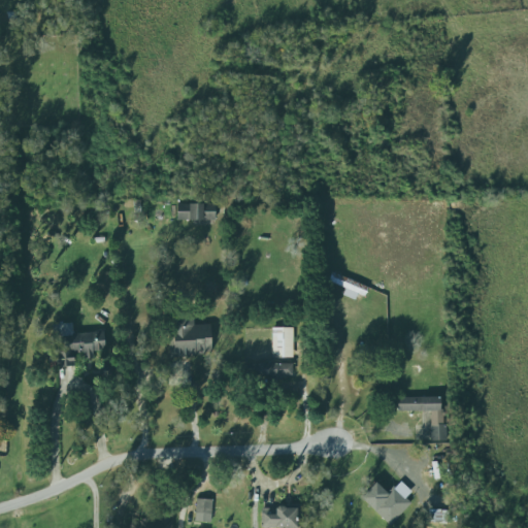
[(177,204),(177,220),(215,221),(215,204),(177,204)]
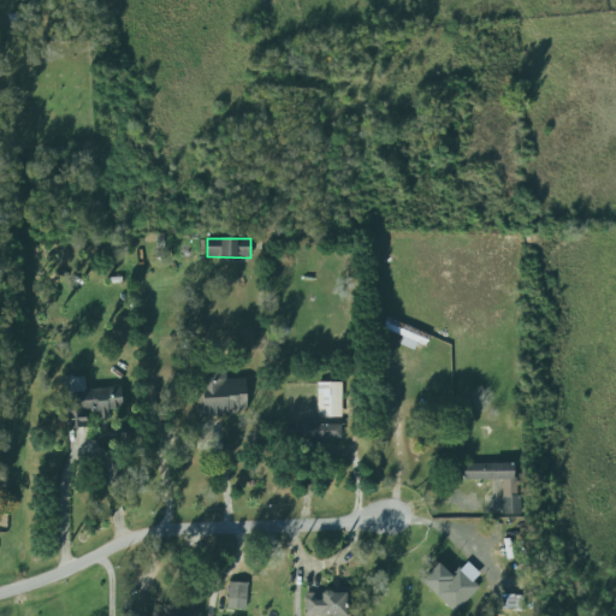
[(414,349),(415,343),(425,345),(428,333),(386,320),(384,329),(403,335),(401,345),(414,349)]
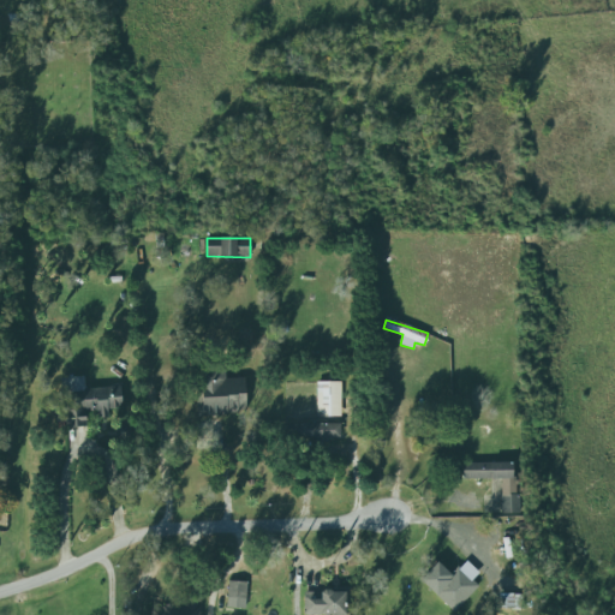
[(245,378),(226,378),(226,372),(197,374),(198,415),(246,413),(245,378)]
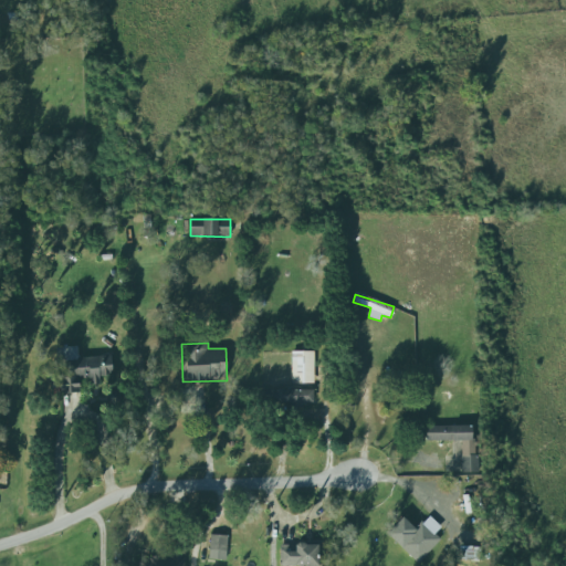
[(111,356),(79,358),(77,346),(59,348),(60,362),(67,362),(69,369),(59,370),(61,395),(80,392),(79,379),(87,378),(88,386),(100,385),(98,377),(113,376),(111,356)]
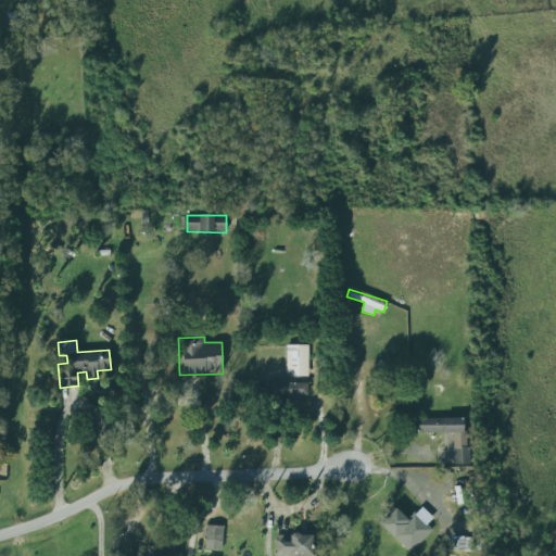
[(286,345),(308,345),(307,377),(286,377),(286,345)]
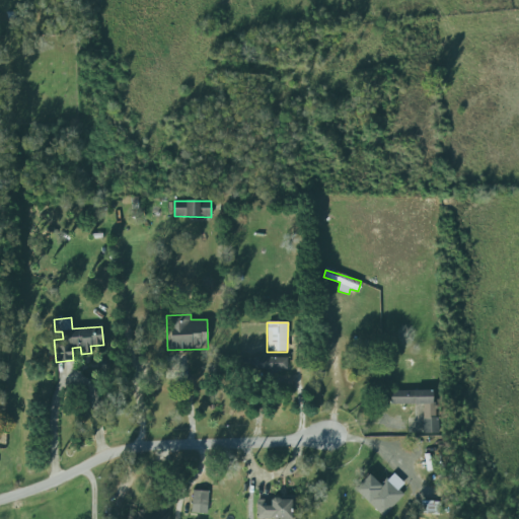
[(287,358),(248,357),(248,372),(287,373),(287,358)]
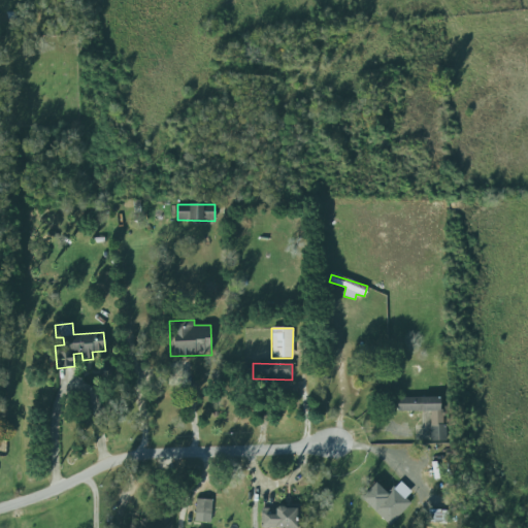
[(443,397),(396,397),(396,413),(429,413),(429,441),(443,441),(443,397)]
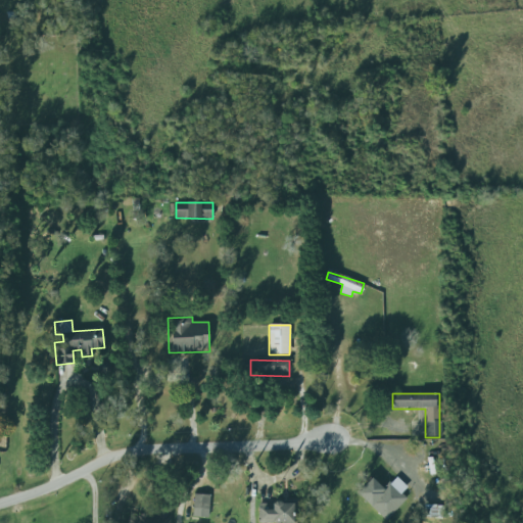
[(384,519),(412,491),(396,477),(384,490),(372,478),(358,493),(384,519)]
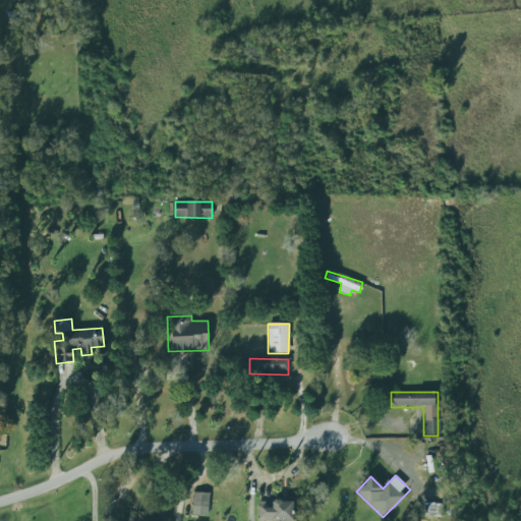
[(192,515),(209,516),(209,493),(192,493),(192,515)]
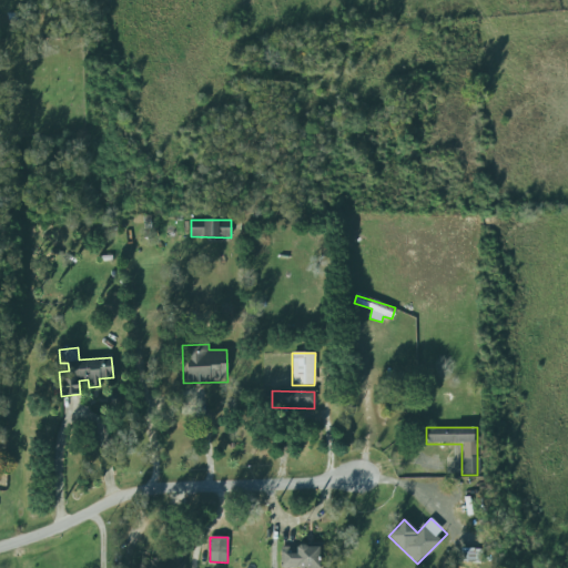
[(318,567),(320,547),(282,546),(282,567),(307,567),(306,567),(318,567)]
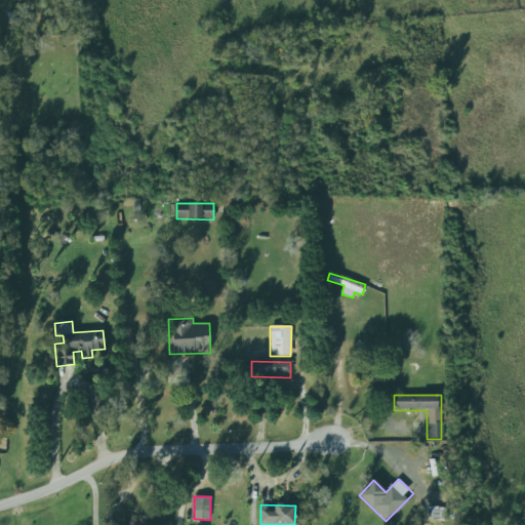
[(447,520),(446,508),(428,508),(428,520),(447,520)]
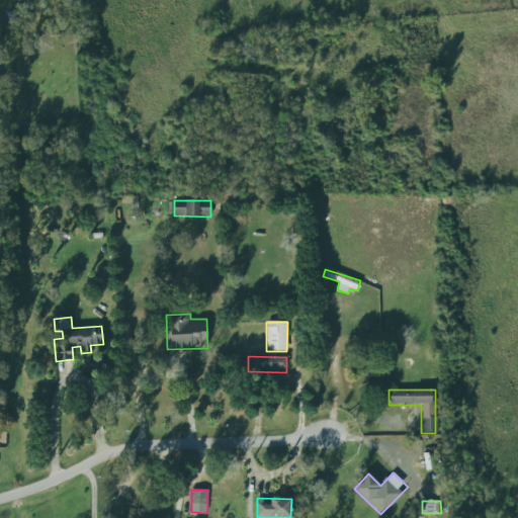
[(168,511),(168,517),(126,517),(126,514),(137,513),(137,512),(140,512),(140,510),(149,510),(149,512),(156,512),(156,508),(165,507),(165,511),(168,511)]
